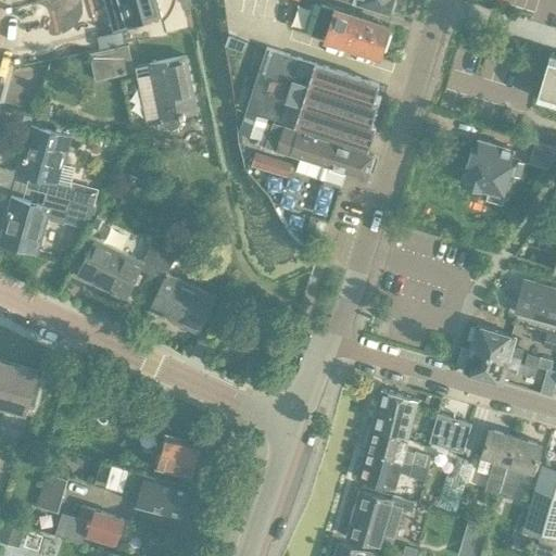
[(118,0),(126,26),(162,15),(158,0),(118,0)]
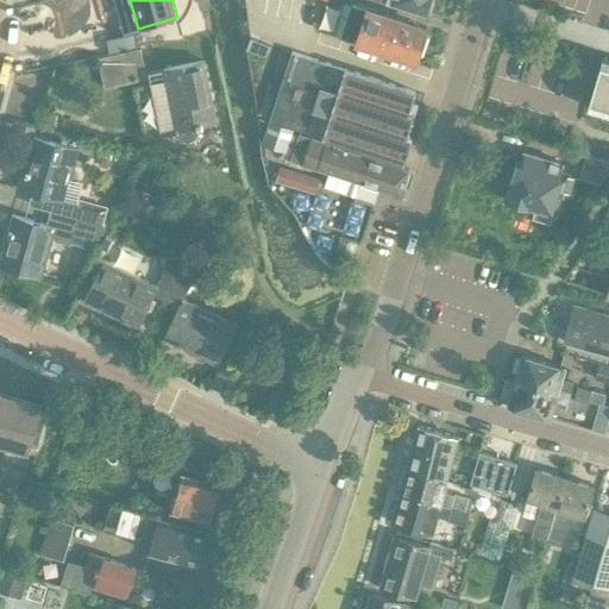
[(383,0),(384,0),(425,12),(426,10),(429,10),(432,0),(383,0)]
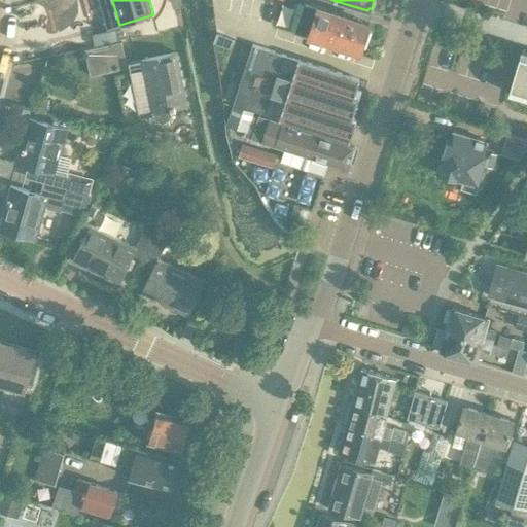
[(294,32),(358,53),(360,48),(364,49),(371,31),(366,30),(367,25),(304,3),(294,32)]
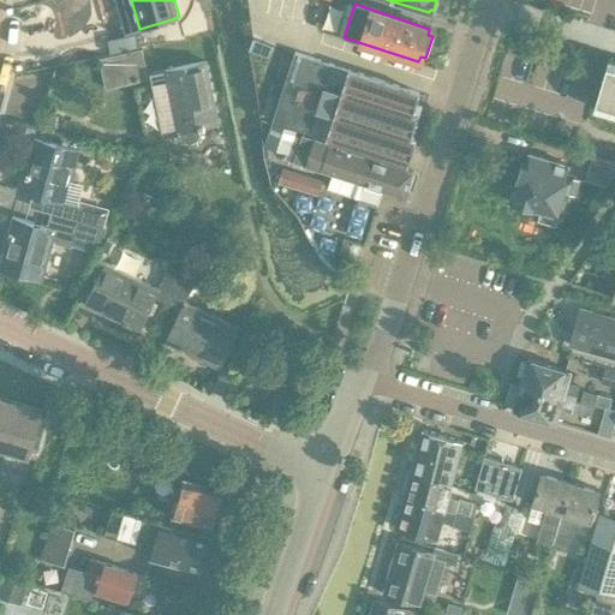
[(136,34),(107,40),(109,54),(138,48),(136,34)]
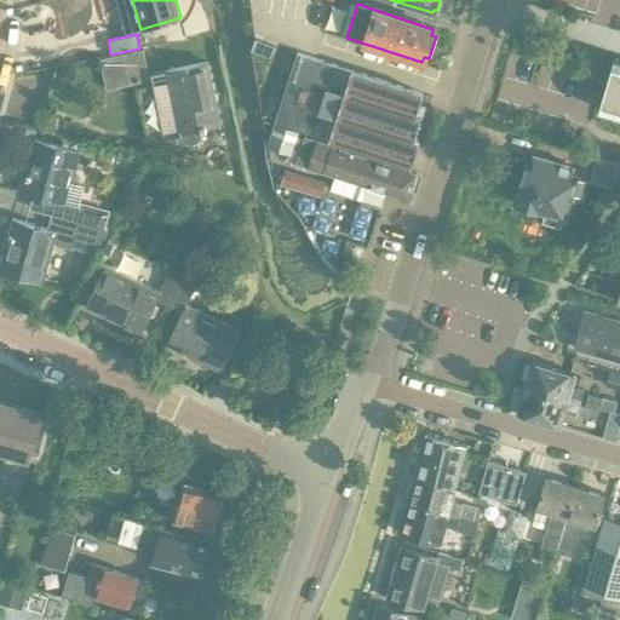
[(110,55),(99,57),(105,90),(127,85),(127,87),(148,84),(145,72),(165,68),(178,132),(181,131),(181,136),(183,141),(188,143),(193,144),(197,142),(200,137),(201,131),(200,127),(218,124),(206,62),(178,67),(173,42),(139,49),(110,55)]
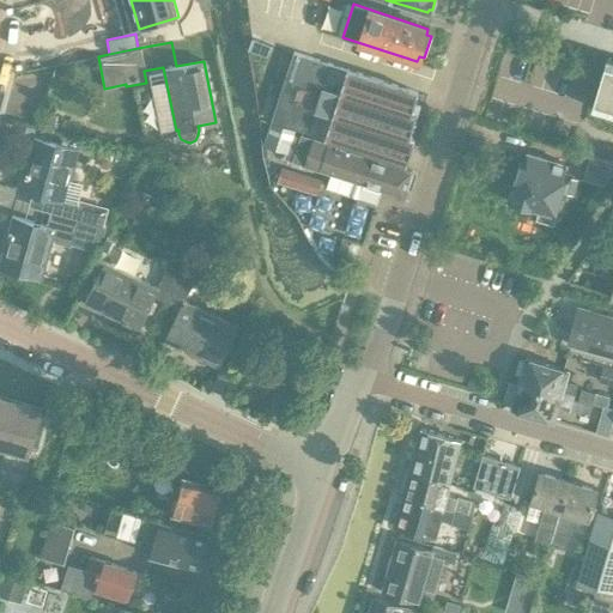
[(278,97),(271,120),(406,164),(413,139),(406,137),(413,115),(410,114),(417,91),(408,89),(293,52),(285,76),(278,97)]
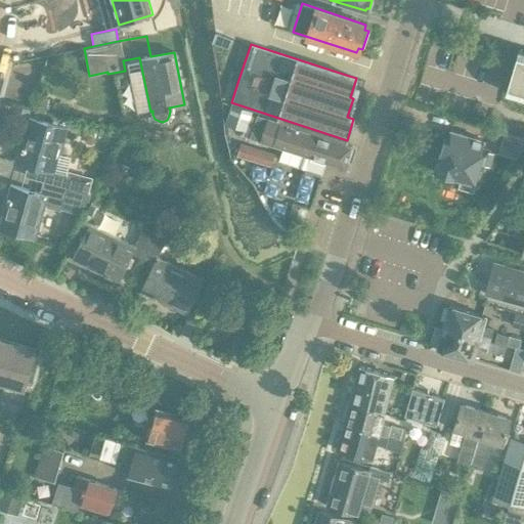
[(523,50),(518,49),(505,92),(523,97),(523,50)]
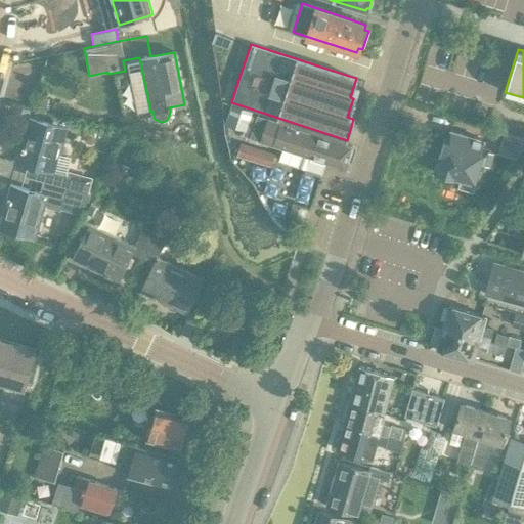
[(37,96),(34,108),(45,111),(48,98),(37,96)]
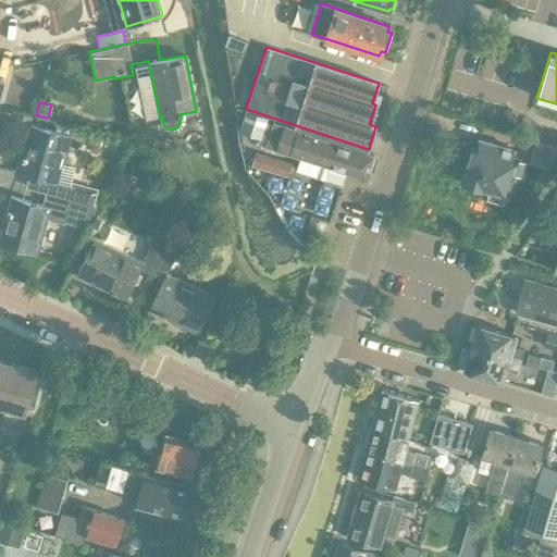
[(269,119),(246,111),(239,133),(261,139),(269,119)]
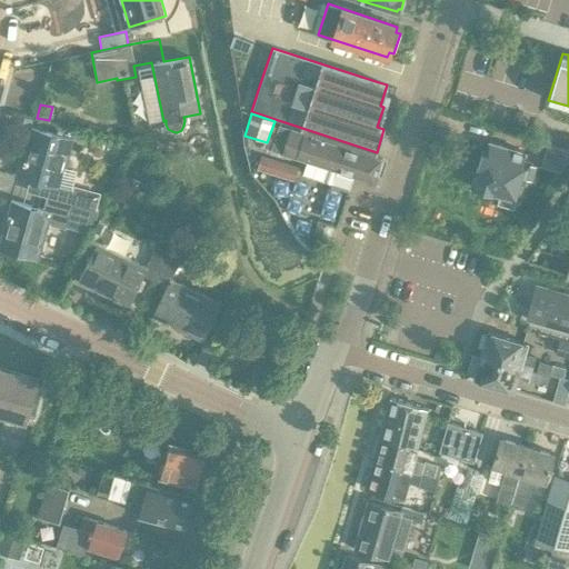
[(280,126),(271,150),(337,171),(332,185),(349,189),(353,177),(355,177),(375,183),(382,159),(375,157),(280,126)]
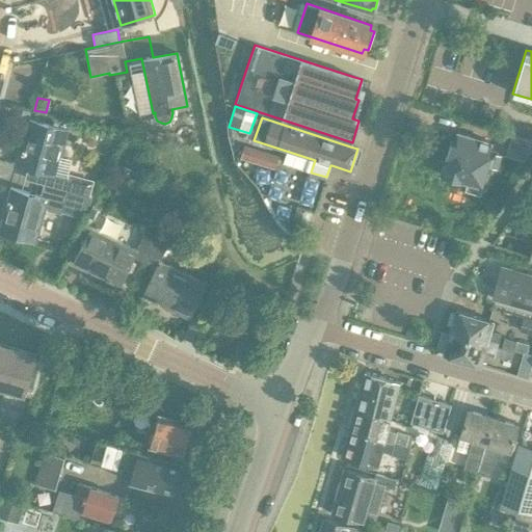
[(42,184),(65,191),(88,197),(94,181),(68,174),(72,159),(58,156),(64,130),(27,120),(16,165),(45,173),(42,184)]
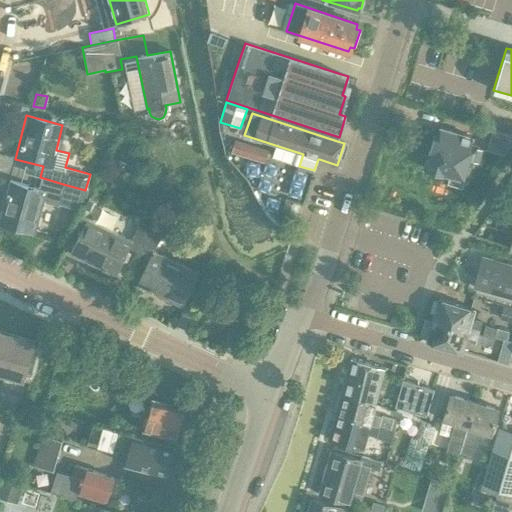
[(478,163),(482,149),(470,145),(473,136),(440,127),(437,135),(434,134),(424,168),(450,176),(448,182),(461,185),(462,180),(466,180),(472,161),(478,163)]
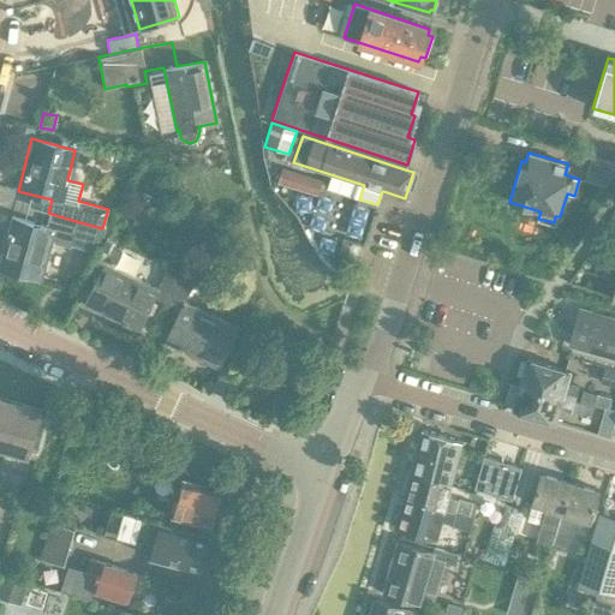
[(585,181),(604,186),(614,169),(614,161),(591,156),(585,181)]
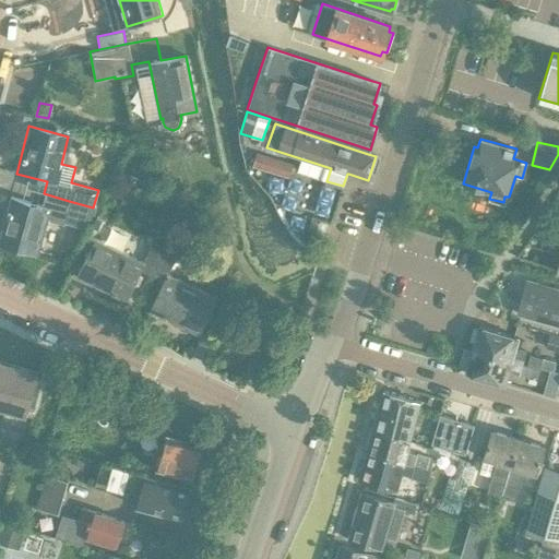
[(134,152),(125,173),(138,179),(147,159),(134,152)]
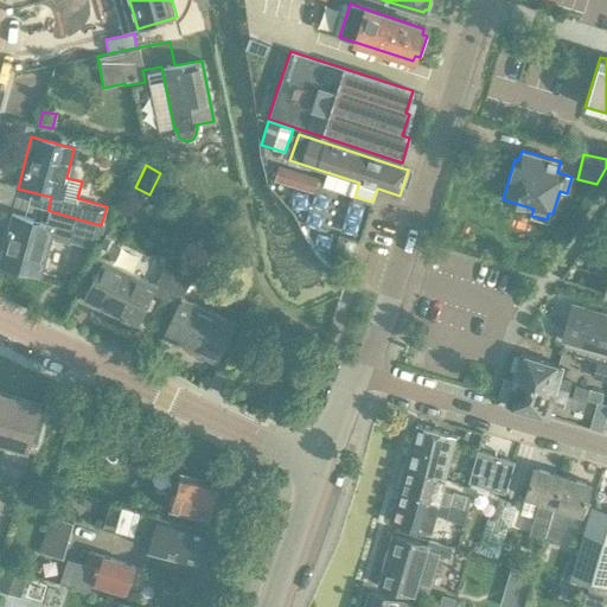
[(279,166),(274,180),(314,192),(319,179),(279,166)]
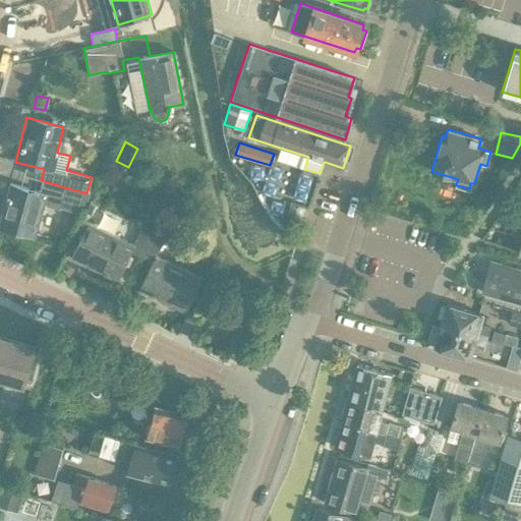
[(64,187),(41,180),(38,191),(8,184),(0,215),(0,228),(35,237),(43,205),(58,209),(64,187)]
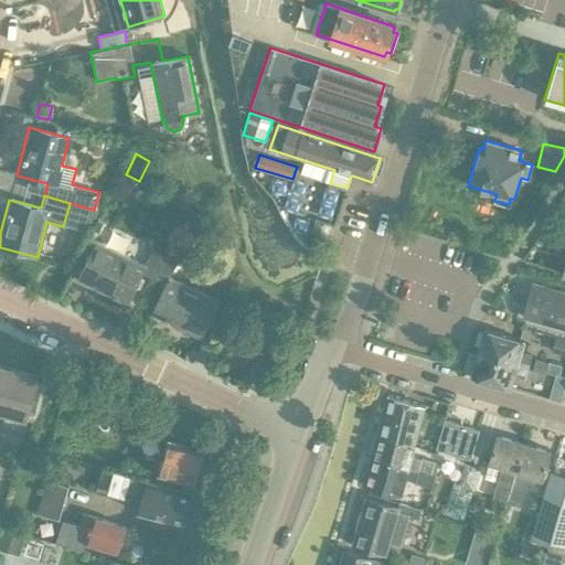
[(97,219),(93,227),(99,231),(104,222),(97,219)]
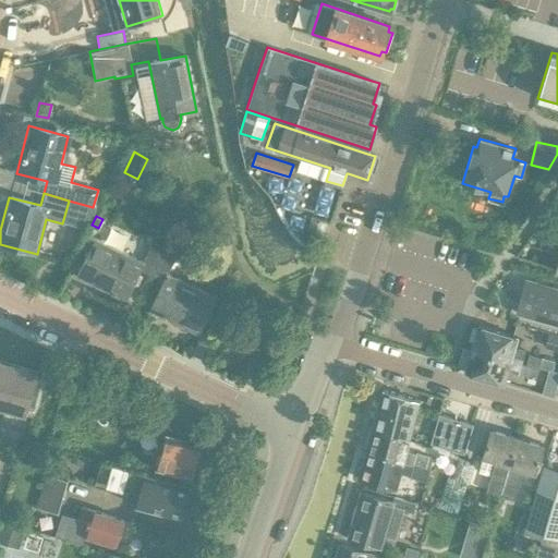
[(85,233),(76,254),(85,257),(76,276),(126,300),(140,270),(152,276),(162,252),(150,245),(143,261),(94,238),(85,233)]
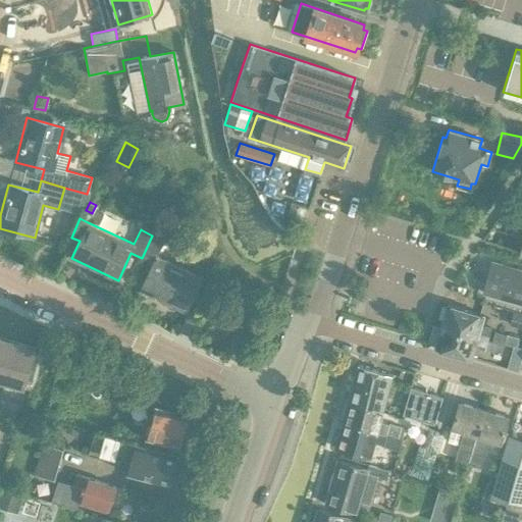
[(152,262),(139,291),(148,295),(184,311),(192,295),(201,275),(157,255),(163,241),(152,236),(142,258),(152,262)]
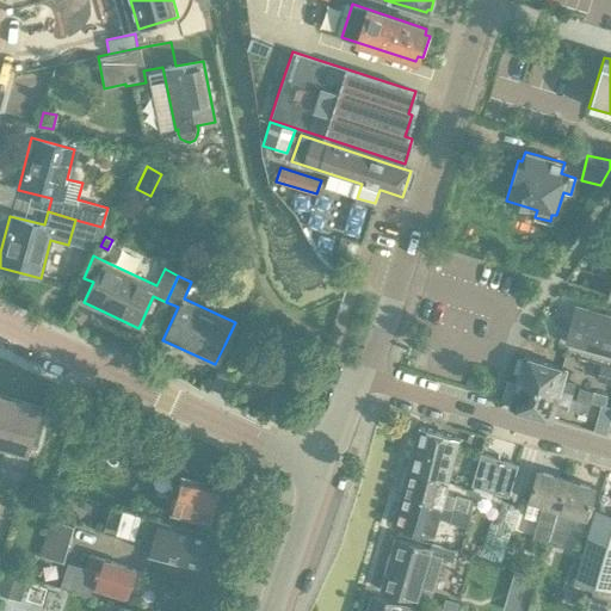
[(610,353),(610,316),(575,307),(566,341),(610,353)]
